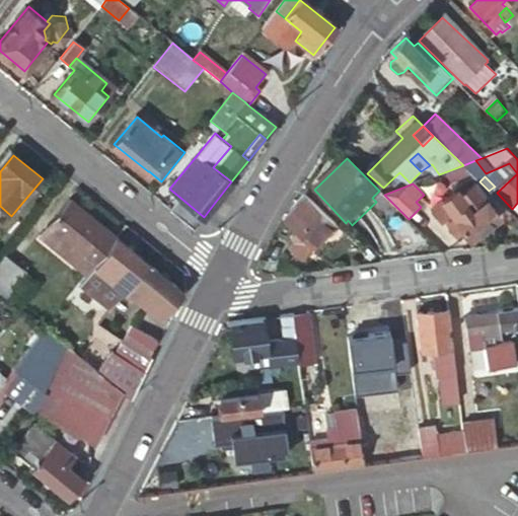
[(464,230),(471,238),(502,216),(501,215),(485,195),(479,189),(465,201),(452,185),(437,196),(444,204),(439,208),(435,213),(444,224),(449,221),(450,223),(459,235),(464,230)]
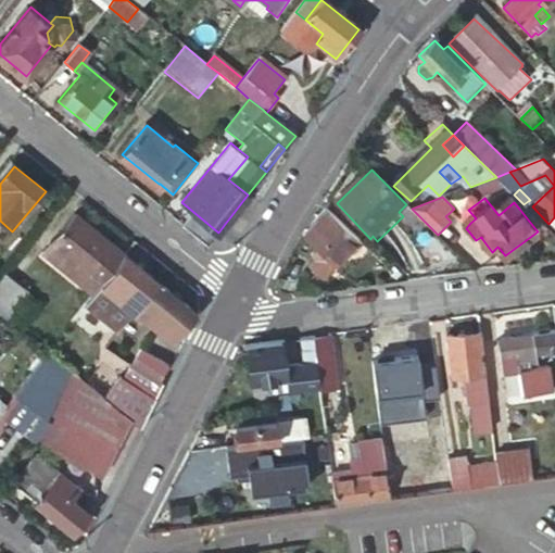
[(528,201),(524,204),(530,211),(533,208),(532,206),(528,201)]
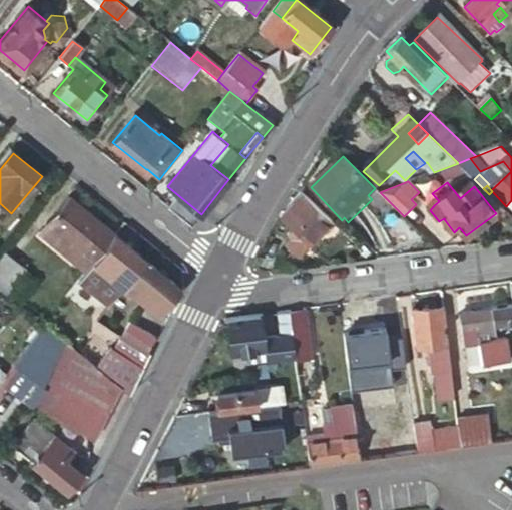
[(483,188),(479,192),(495,212),(502,207),(489,194),(483,188)]
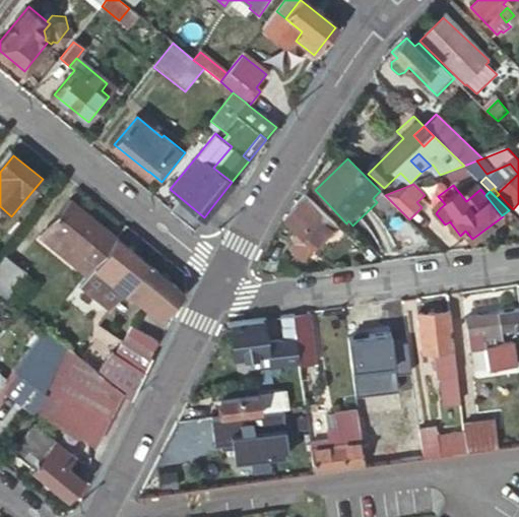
[(181,198),(171,210),(194,230),(204,217),(181,198)]
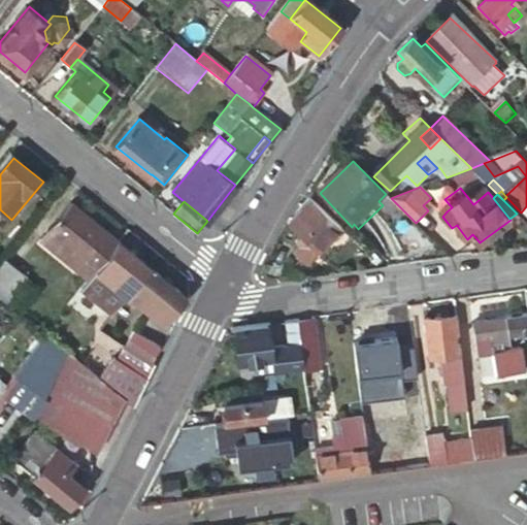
[(313,201),(289,227),(292,229),(307,243),(297,255),(296,256),(307,266),(342,229),(313,201)]
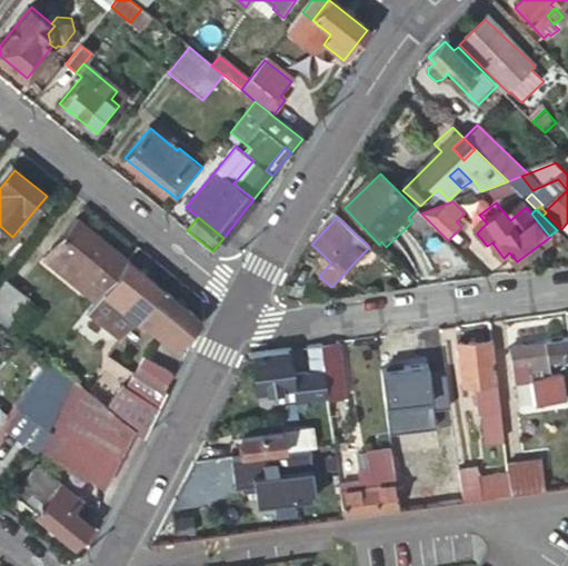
[(103,294),(128,261),(77,219),(43,261),(96,304),(103,294)]
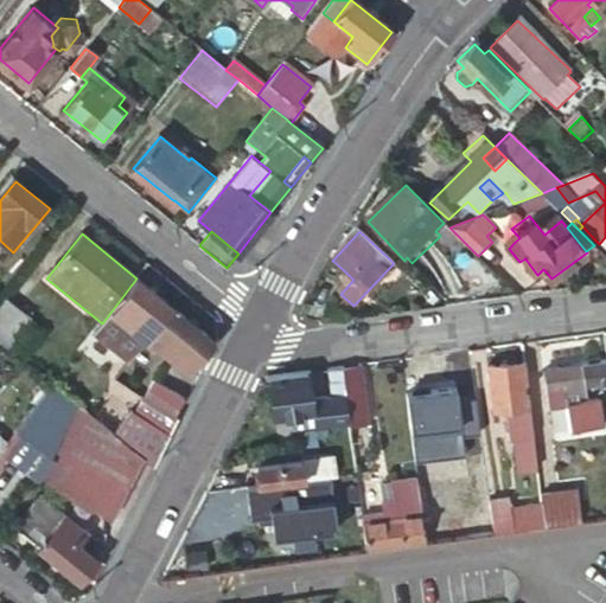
[(353,280),(336,263),(331,268),(342,277),(337,288),(342,293),(353,280)]
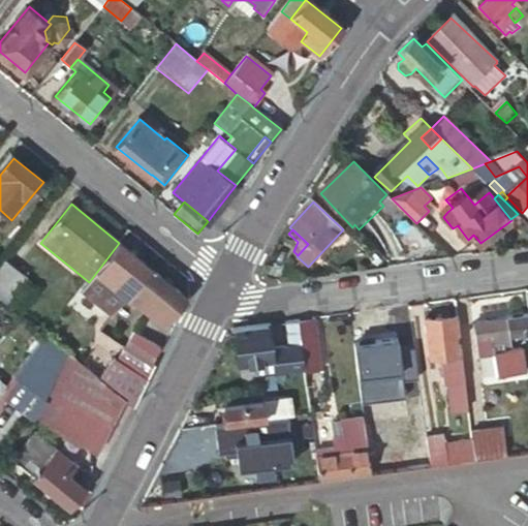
[(186,297),(120,243),(119,243),(96,273),(163,327),(186,297)]
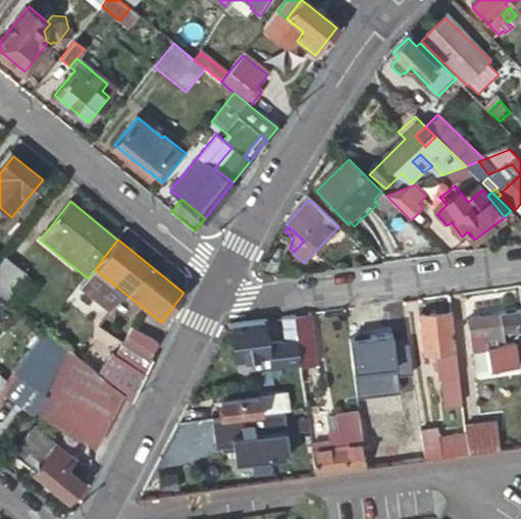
[(29,274),(5,256),(0,262),(0,295),(7,301),(29,274)]
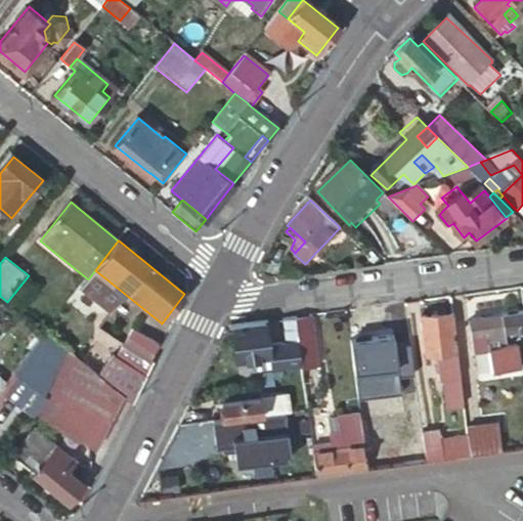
[(522,331),(522,312),(503,315),(503,317),(471,322),(474,349),(476,349),(489,347),(493,373),(521,370),(518,347),(499,349),(499,346),(508,346),(507,333),(522,331)]
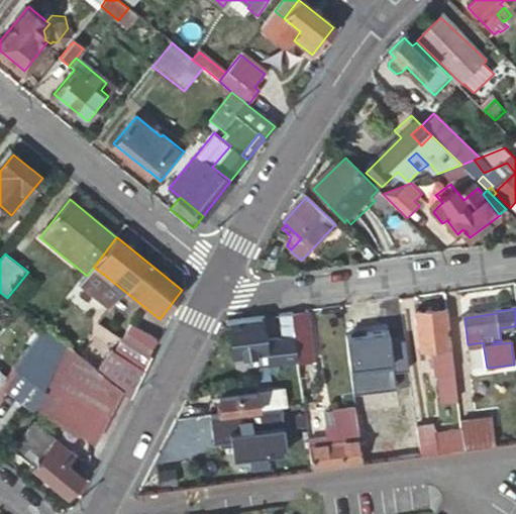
[(458,401),(447,309),(415,313),(420,351),(433,349),(436,376),(439,376),(442,403),(458,401)]
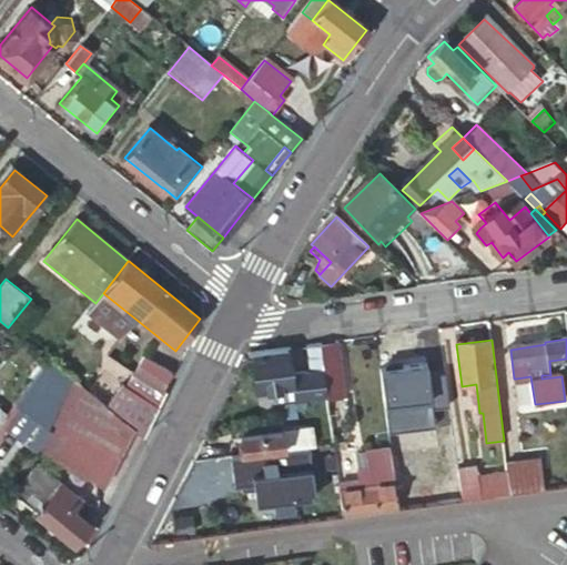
[(427,421),(417,347),(396,350),(396,342),(380,343),(391,425),(403,424),(403,430),(415,429),(414,422),(427,421)]
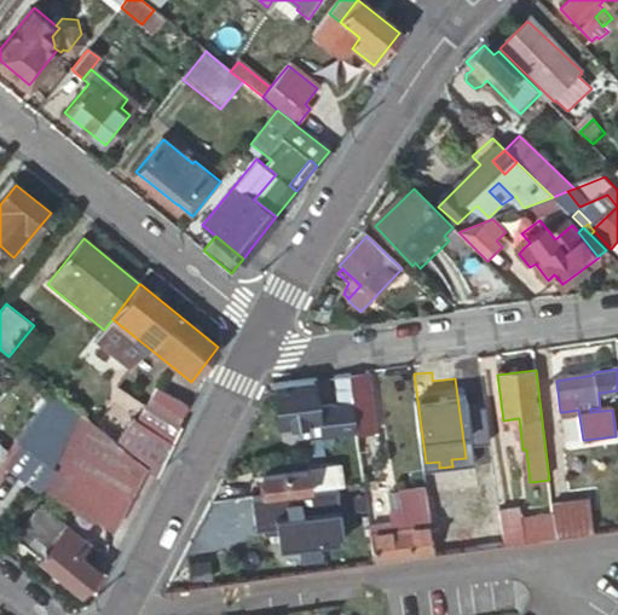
[(376,418),(370,376),(350,378),(353,406),(356,422),(376,418)]
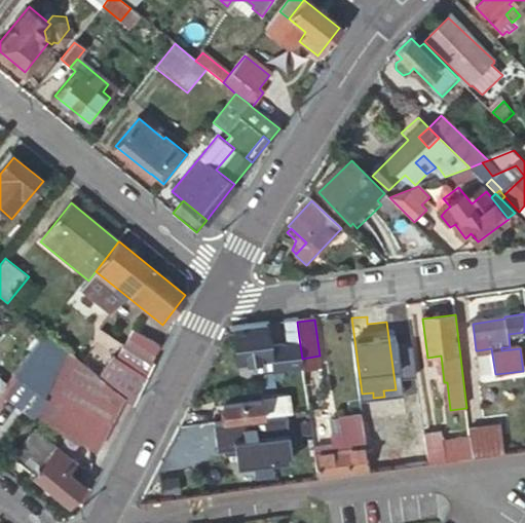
[(286,323),(289,347),(300,345),(297,322),(286,323)]
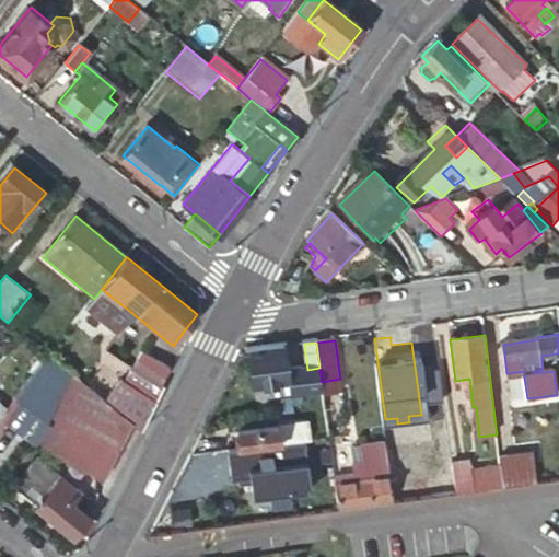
[(323,394),(322,382),(319,368),(307,370),(288,372),(284,347),(249,351),(255,390),(265,387),(267,402),(292,398),(323,394)]
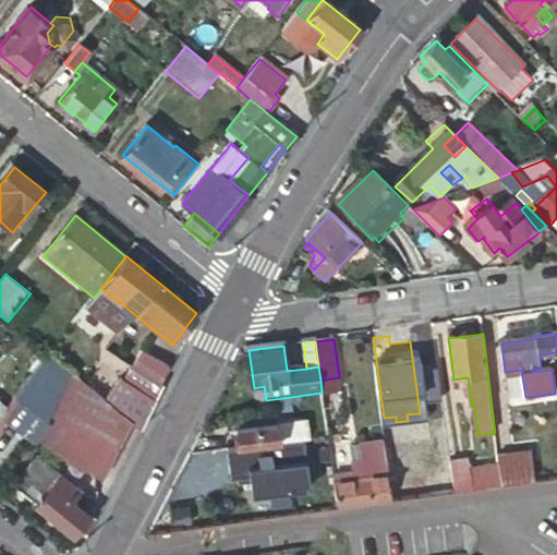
[(128,419),(135,425),(168,368),(144,350),(109,405),(128,419)]
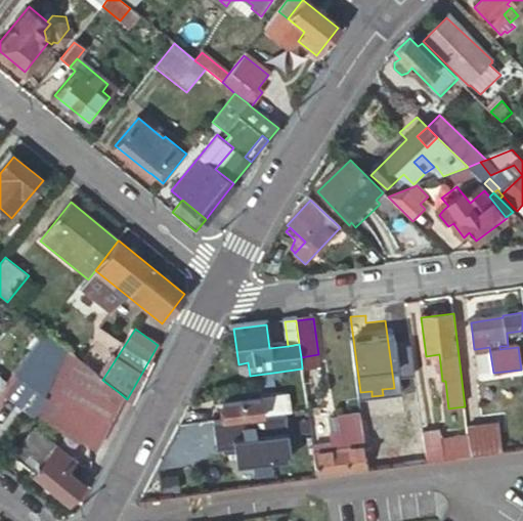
[(102,380),(45,333),(13,373),(22,380),(42,398),(31,421),(91,447),(104,421),(120,393),(102,380)]
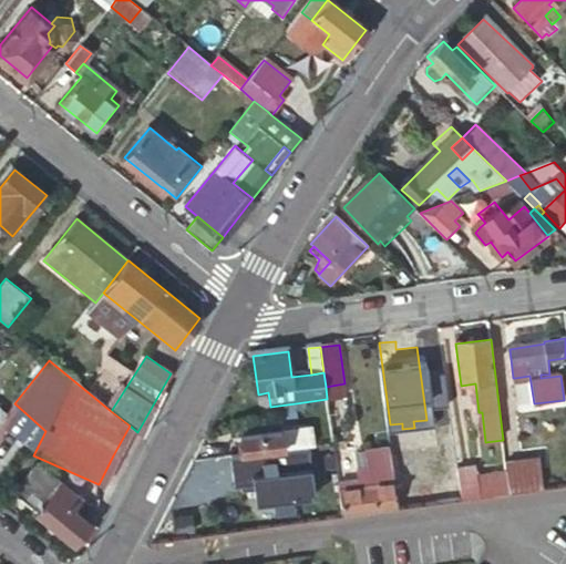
[(530,376),(515,378),(518,406),(534,403),(530,376)]
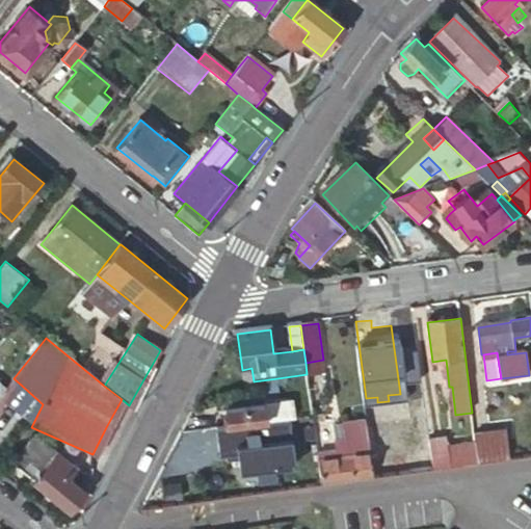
[(280,395),(310,391),(307,374),(277,378),(280,395)]
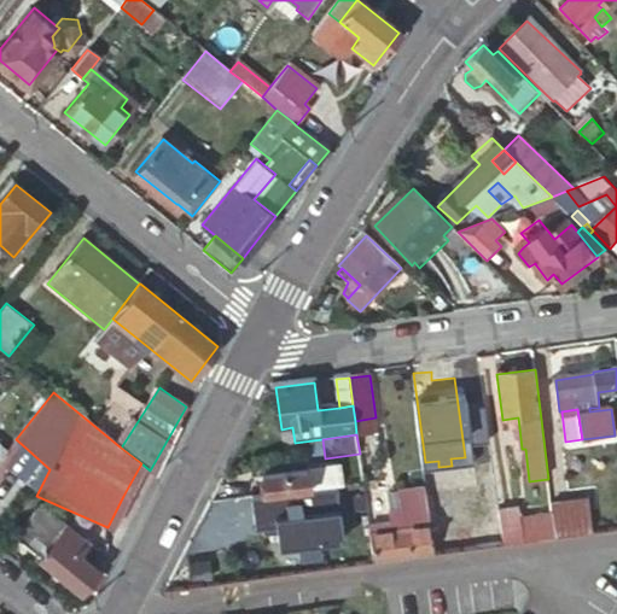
[(5,452),(0,458),(0,481),(0,477),(25,448),(16,439),(5,452)]
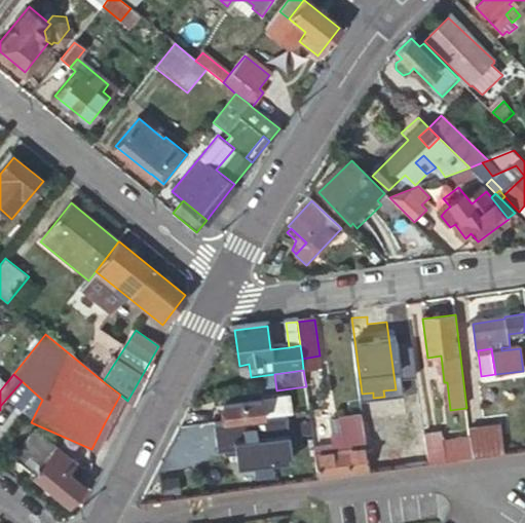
[(215,426),(219,465),(238,462),(240,479),(293,472),(291,456),(287,416),(291,416),(289,398),(224,406),(226,424),(215,426)]
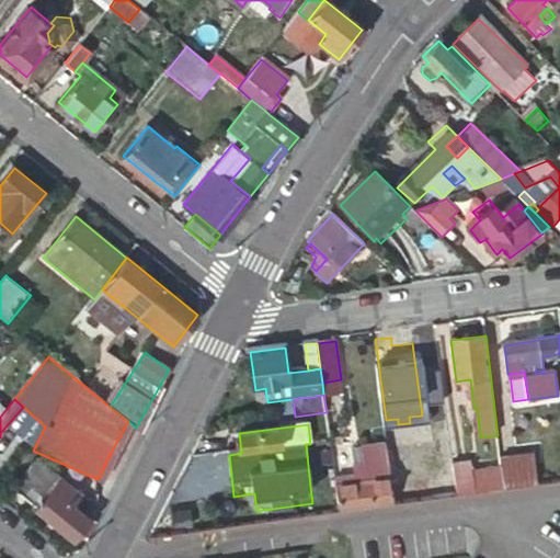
[(396,430),(384,432),(385,444),(389,478),(401,476),(396,430)]
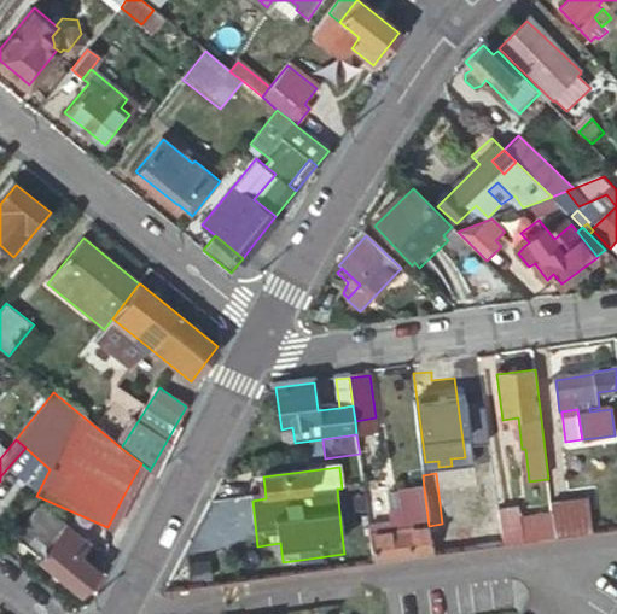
[(473,549),(498,547),(489,485),(466,487),(466,497),(460,498),(463,521),(470,520),(473,549)]
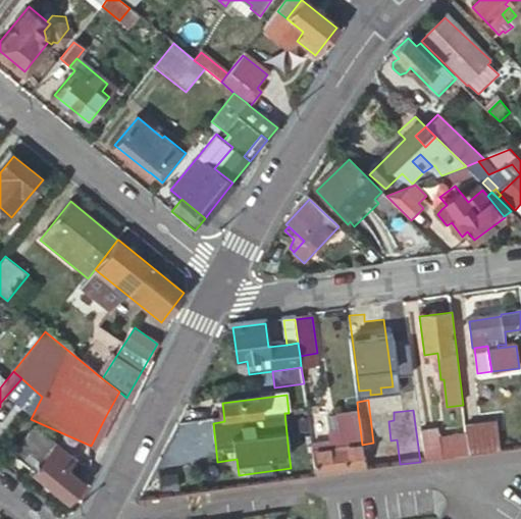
[(362,445),(358,413),(326,417),(330,444),(312,447),(316,472),(365,466),(362,445)]
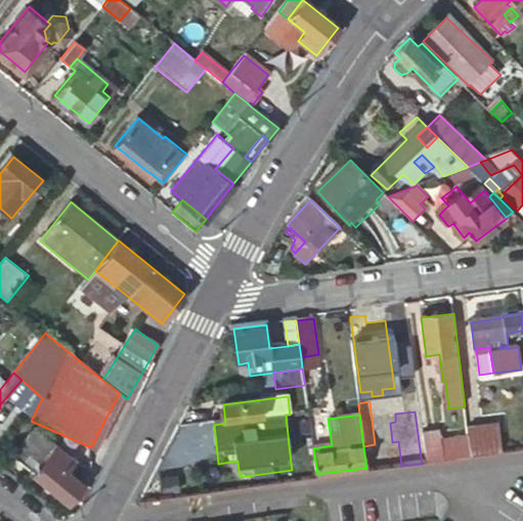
[(34,428),(10,458),(67,503),(83,482),(84,469),(34,428)]
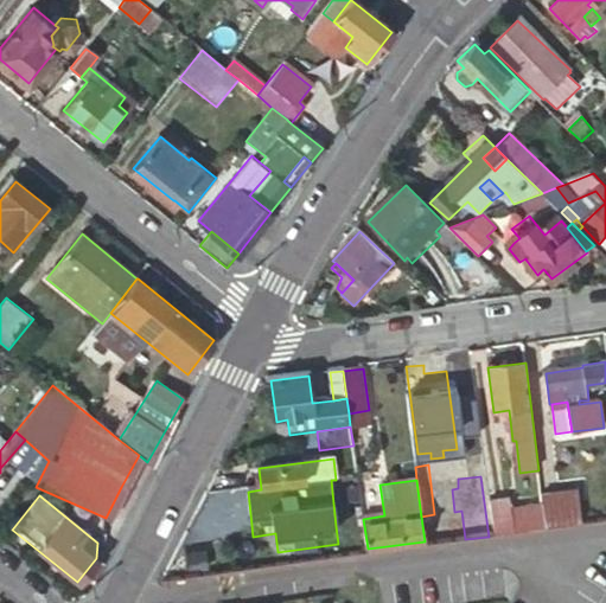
[(542,499),(542,506),(544,528),(581,524),(578,495),(542,499)]
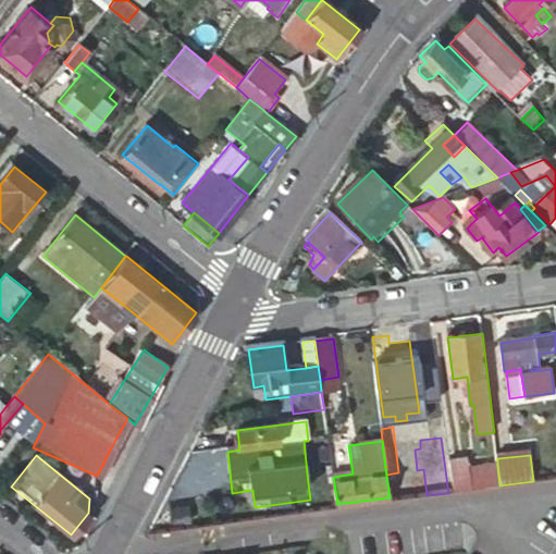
[(462,456),(448,458),(454,492),(499,485),(497,465),(464,469),(462,456)]
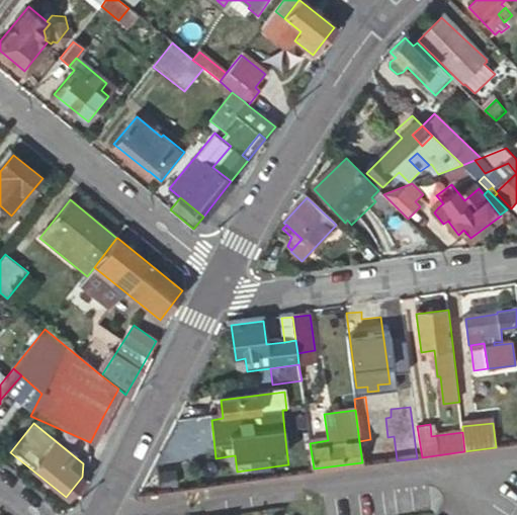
[(362,464),(397,460),(394,436),(388,437),(370,439),(359,441),(362,462),(362,464)]
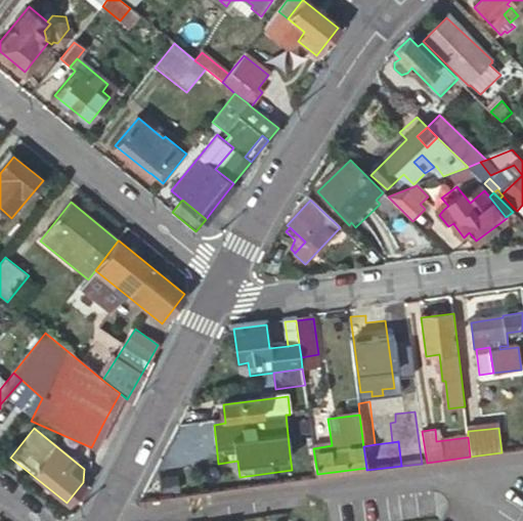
[(90,488),(83,482),(67,503),(76,510),(80,509),(90,488)]
